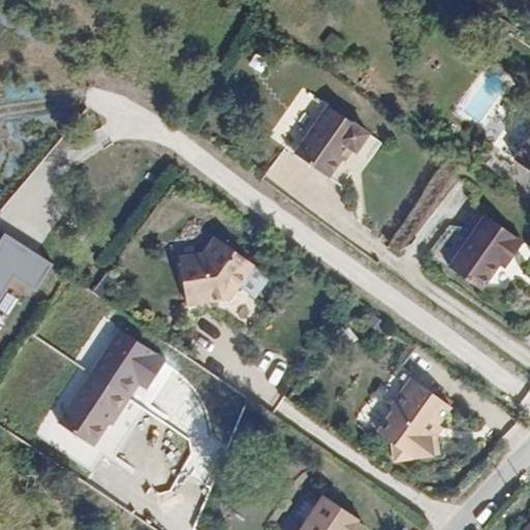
[(331,33),(321,46),(339,58),(348,45),(331,33)]
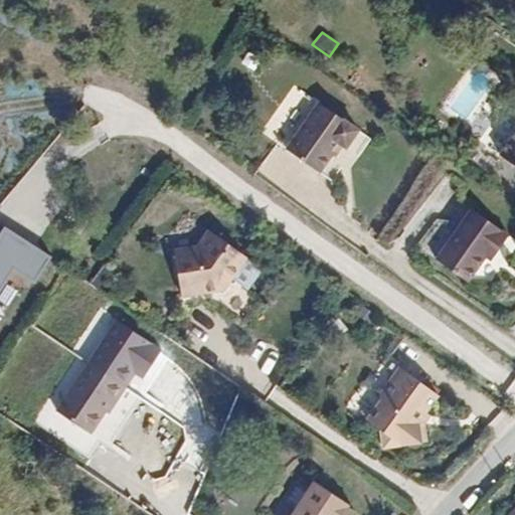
[(317,99),(285,148),(317,170),(329,151),(337,140),(340,142),(344,144),(356,126),(317,99)]
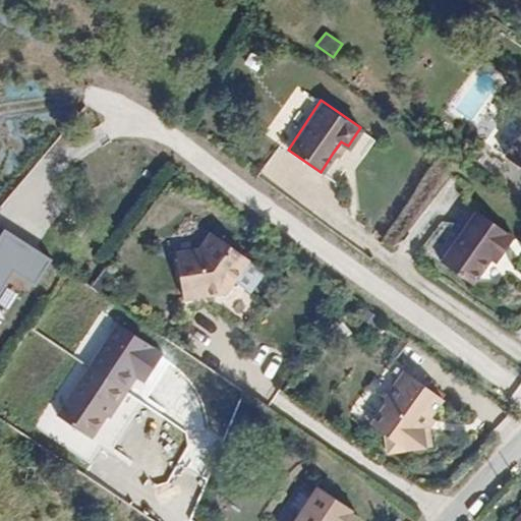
[(520,129),(505,155),(520,165),(520,129)]
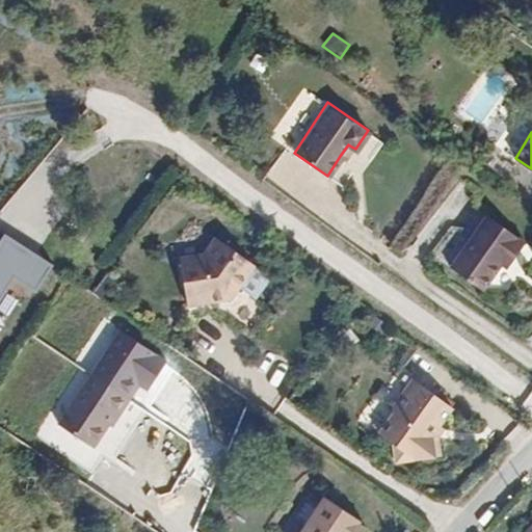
[(340,156),(344,159),(351,147),(348,144),(340,156)]
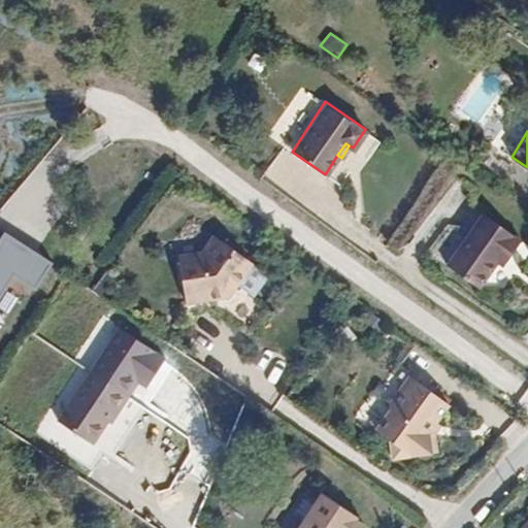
[(526,234),(485,207),(451,259),(486,284),(509,246),(517,251),(526,234)]
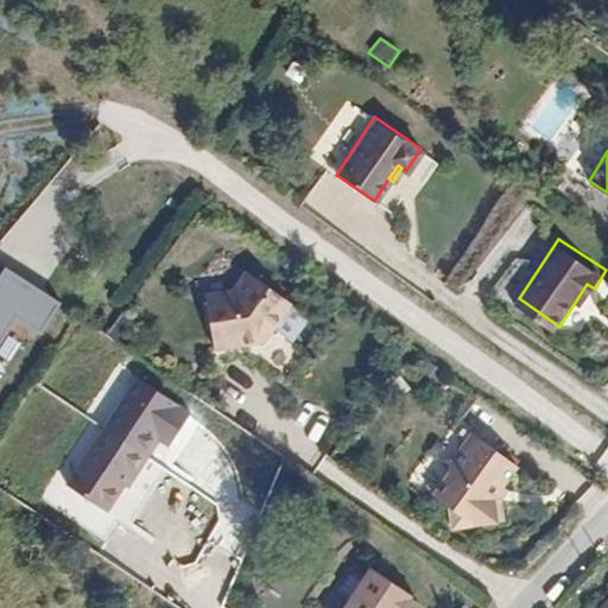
[(0,348),(18,321),(44,336),(64,303),(0,264),(0,348)]
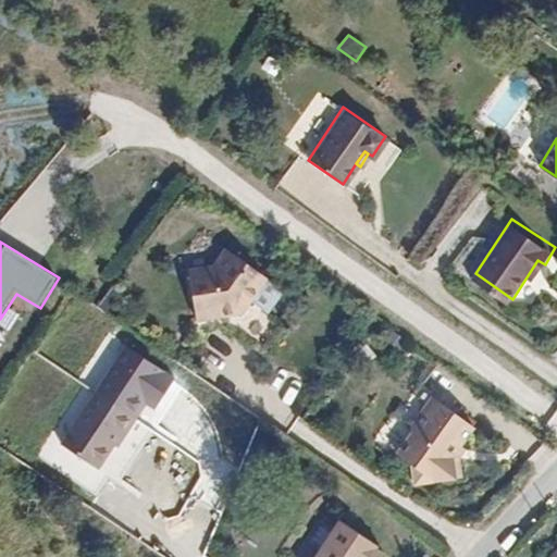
[(227,323),(269,351),(288,322),(254,298),(270,273),(227,245),(214,264),(190,270),(200,319),(225,314),(227,323)]
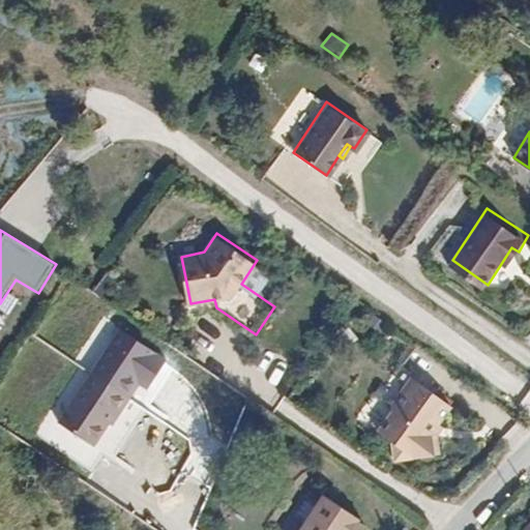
[(193,314),(216,307),(214,299),(190,303),(193,314)]
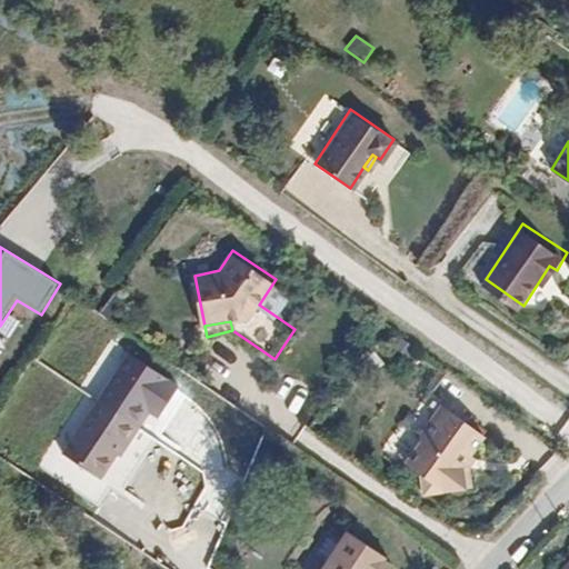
[(133,445),(143,429),(98,400),(47,479),(92,508),(108,482),(102,478),(127,440),(133,445)]
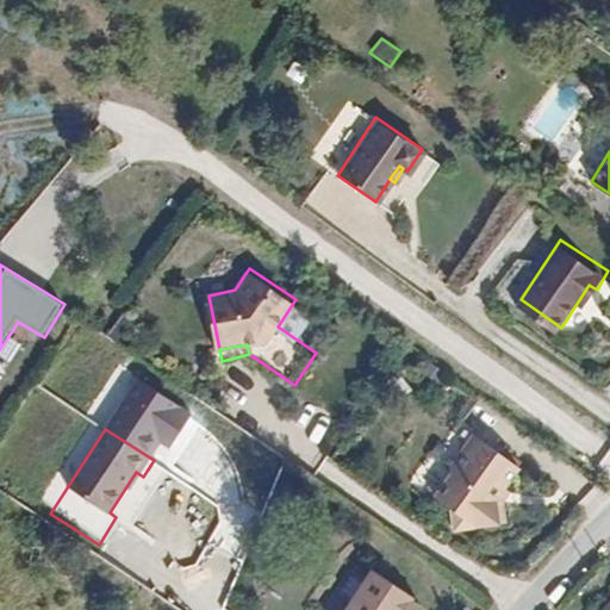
[(443,440),(439,446),(461,461),(466,454),(443,440)]
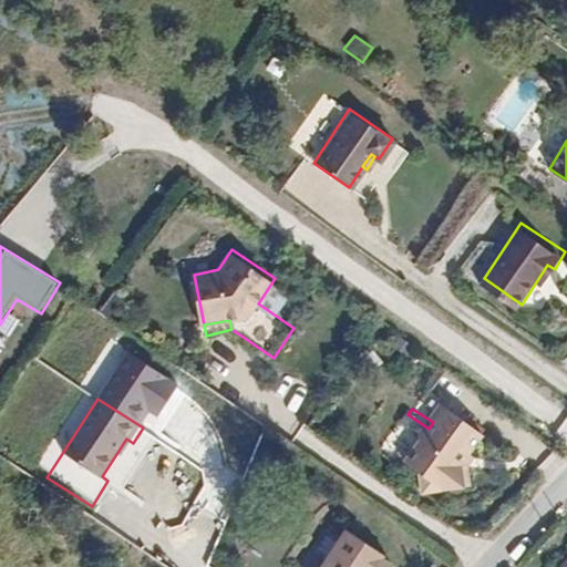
[(454,436),(433,422),(429,429),(408,414),(391,439),(391,441),(391,442),(392,444),(377,467),(391,480),(395,500),(435,492),(431,471),(454,436)]
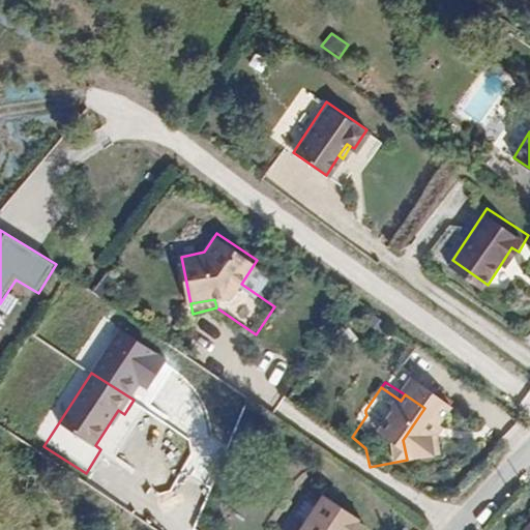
[(363,529),(365,527),(357,522),(359,519),(322,496),(301,529),(363,529)]
